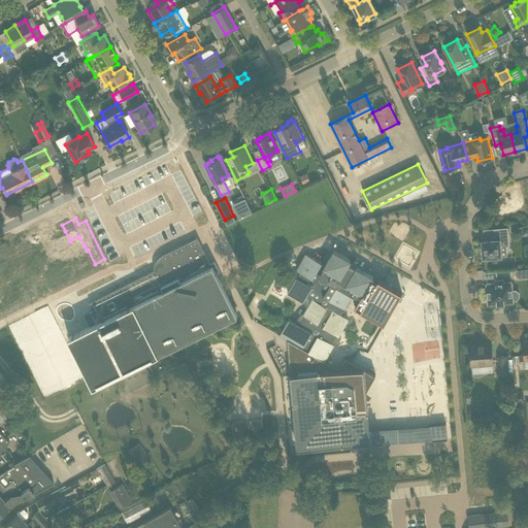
[(500,258),(499,256),(506,255),(506,245),(509,245),(507,227),(493,228),(494,235),(495,235),(496,238),(482,239),(483,249),(481,249),(482,255),(483,255),(483,257),(491,257),(492,259),(500,258)]
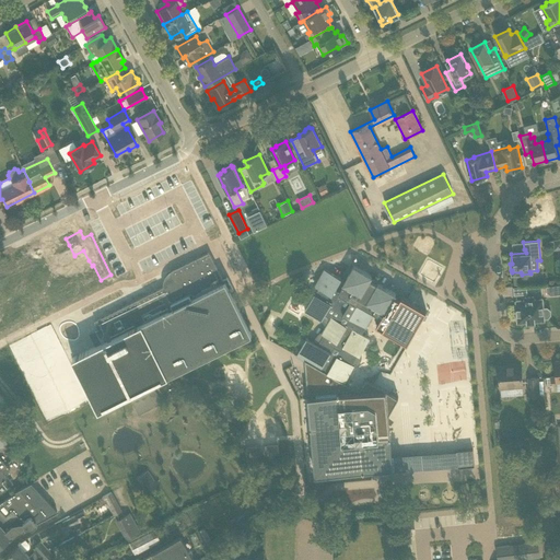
[(80,265),(74,255),(74,256),(69,245),(62,248),(59,242),(45,248),(54,266),(62,261),(68,270),(71,276),(72,276),(80,290),(90,284),(80,265)]
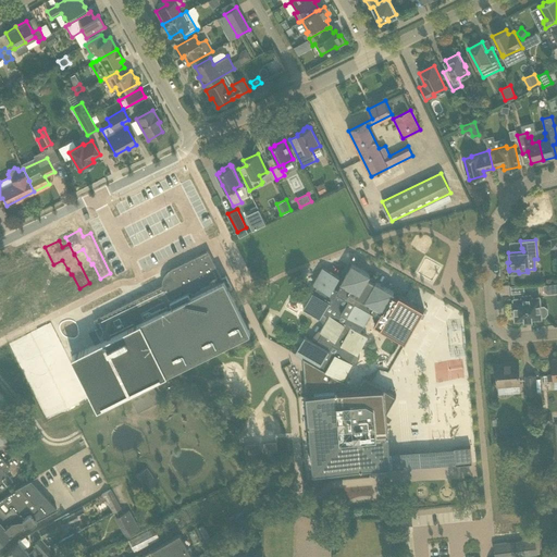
[(98,408),(250,332),(229,289),(232,287),(226,276),(222,277),(208,250),(170,270),(175,280),(94,319),(98,327),(95,329),(101,341),(72,356),(98,408)]
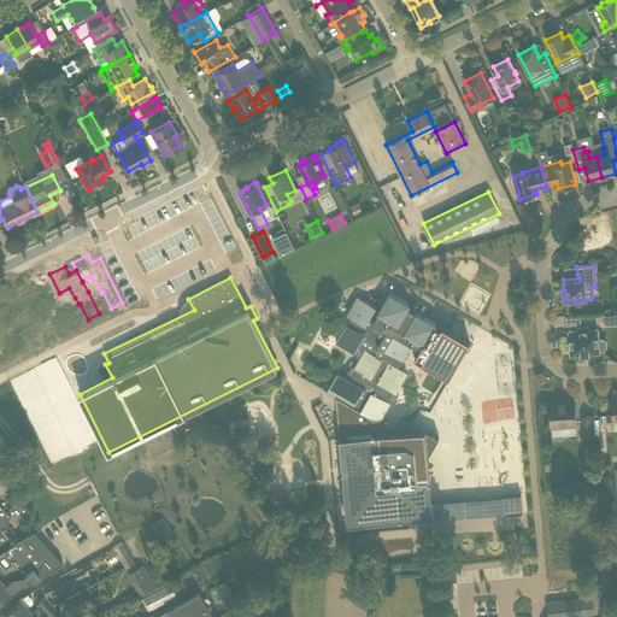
[(39,281),(23,289),(33,307),(42,303),(47,313),(48,313),(51,319),(53,318),(60,334),(71,329),(50,285),(42,288),(39,281)]
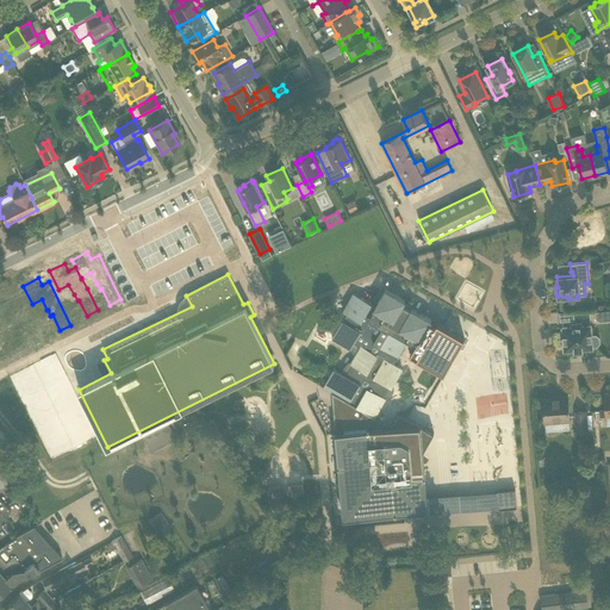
[(32,304),(23,286),(1,296),(11,315),(19,311),(23,319),(26,318),(26,319),(35,336),(45,331),(37,315),(32,304)]
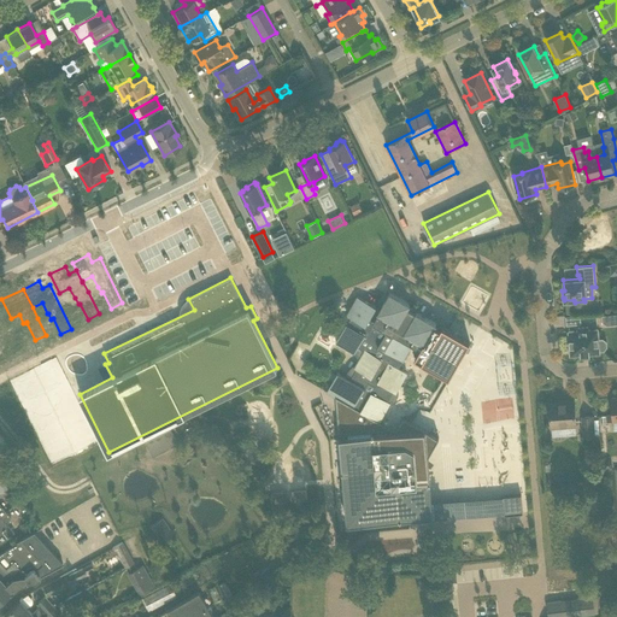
[(435,327),(436,324),(416,312),(407,309),(410,304),(389,293),(378,312),(378,313),(376,317),(372,313),(376,307),(358,297),(347,315),(351,317),(347,324),(347,323),(336,342),(354,353),(358,347),(364,351),(354,368),(357,369),(351,380),(338,372),(327,392),(380,422),(391,403),(388,401),(394,391),(397,392),(407,372),(399,368),(412,345),(419,350),(416,356),(423,359),(421,364),(448,380),(470,342),(442,327),(440,329),(435,327)]
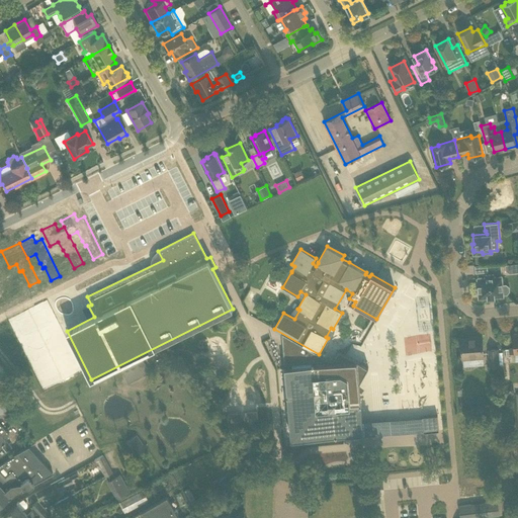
[(494,274),(486,275),(486,277),(478,278),(479,297),(488,296),(488,298),(495,297),(495,296),(503,295),(503,294),(507,293),(509,290),(509,286),(506,284),(502,284),(502,276),(494,277),(494,274)]
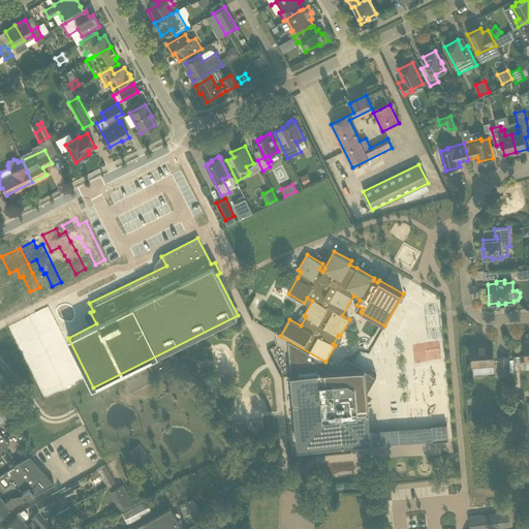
[(245,387),(268,377),(247,330),(223,340),(245,387)]
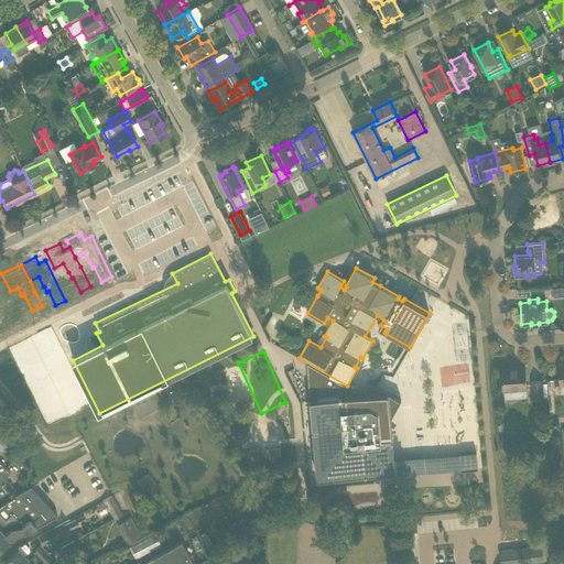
[(512,390),(527,389),(525,366),(514,367),(514,368),(502,369),(503,388),(512,387),(512,390)]
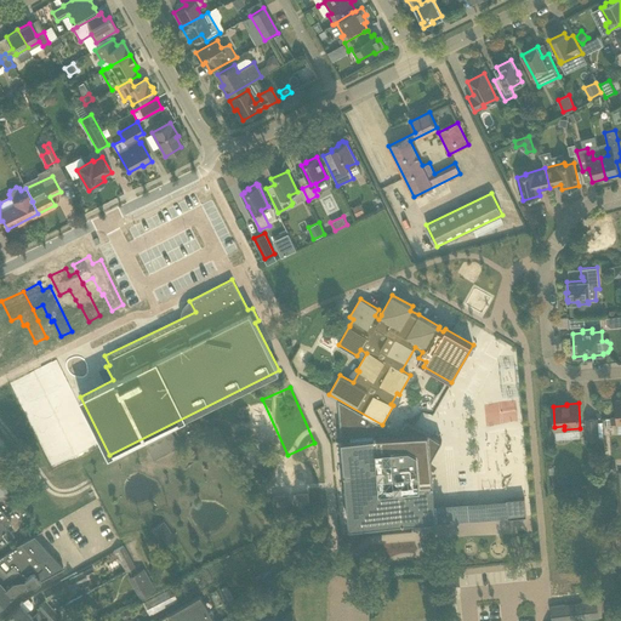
[(587,439),(598,439),(597,419),(586,420),(587,439)]
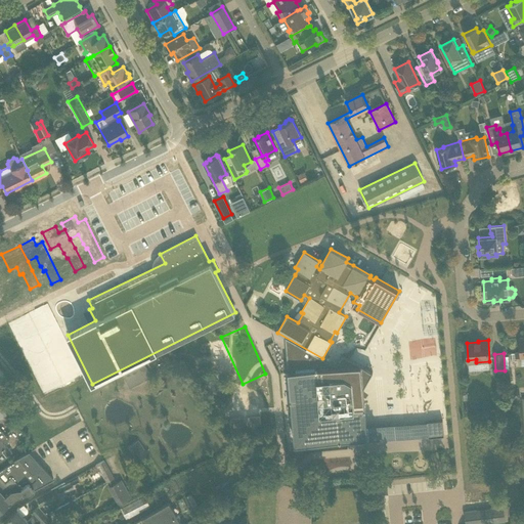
[(138,368),(124,376),(129,385),(142,378),(138,368)]
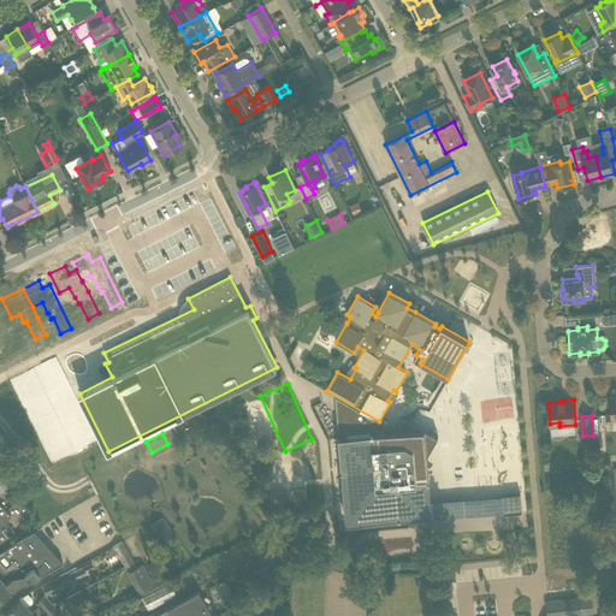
[(522,511),(520,493),(503,495),(504,513),(522,511)]
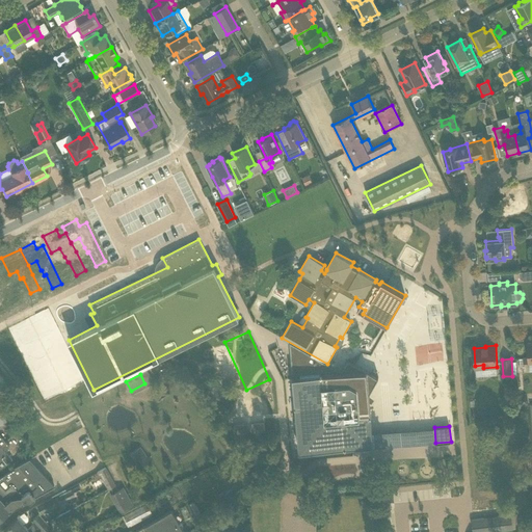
[(0,470),(12,459),(4,451),(0,446),(5,442),(0,435),(0,470)]
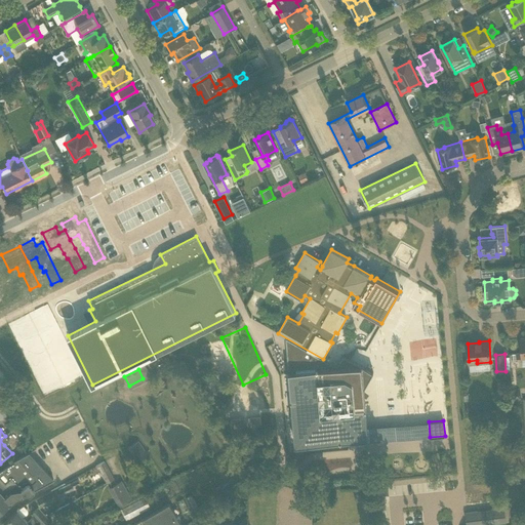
[(9,440),(5,436),(0,440),(4,445),(9,440)]
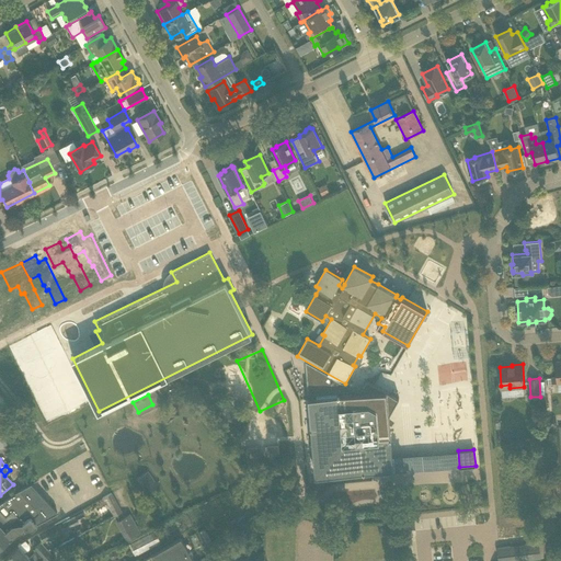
[(138,477),(147,492),(157,487),(148,471),(138,477)]
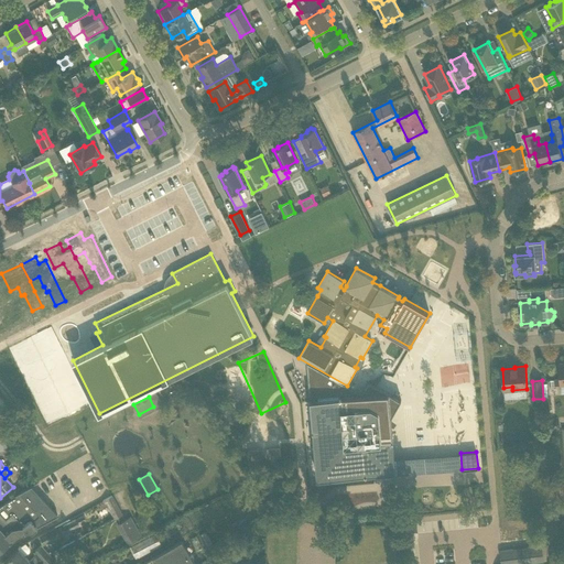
[(0,550),(19,534),(21,537),(30,530),(31,532),(36,528),(57,516),(32,486),(0,505),(0,550)]
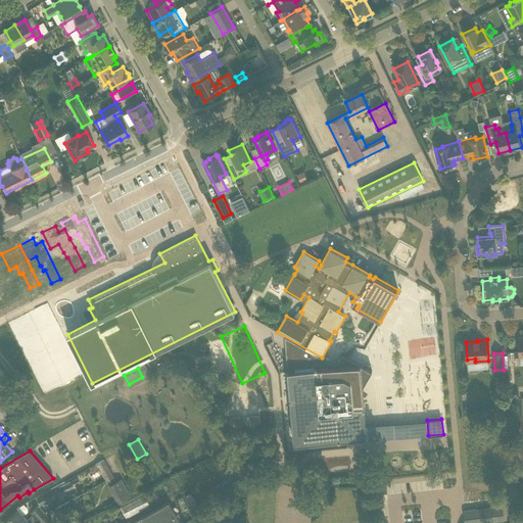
[(106,481),(113,477),(104,460),(95,465),(97,468),(98,467),(106,481)]
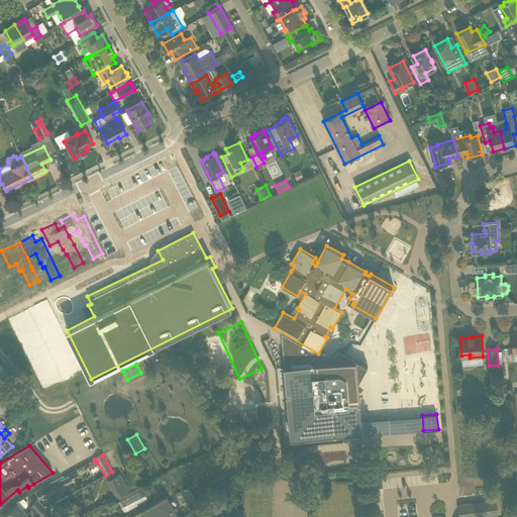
[(72,482),(72,480),(79,477),(77,473),(70,476),(69,476),(58,482),(61,488),(72,482)]
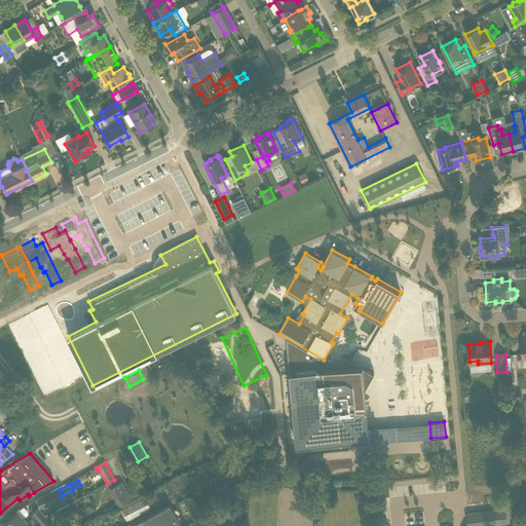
[(113,486),(122,503),(132,499),(122,481),(113,486)]
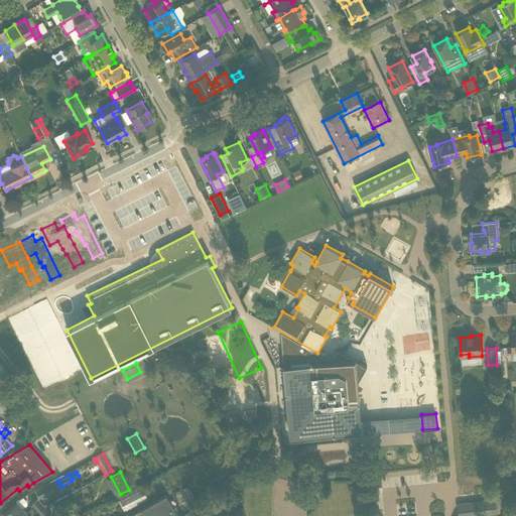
[(50,483),(36,491),(40,499),(54,491),(50,483)]
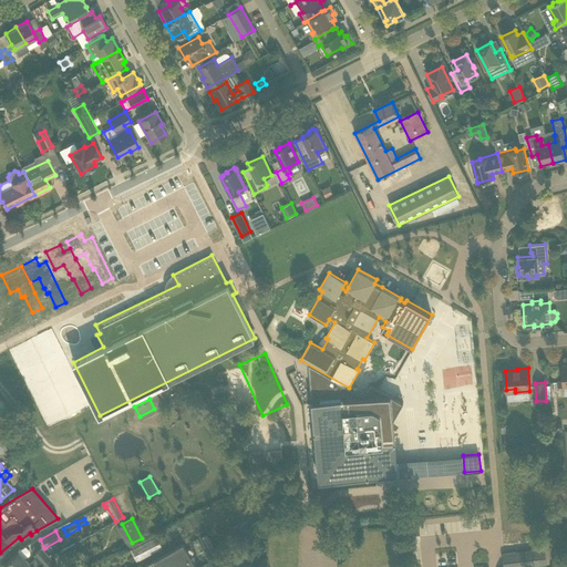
[(210,544),(205,534),(198,537),(204,547),(210,544)]
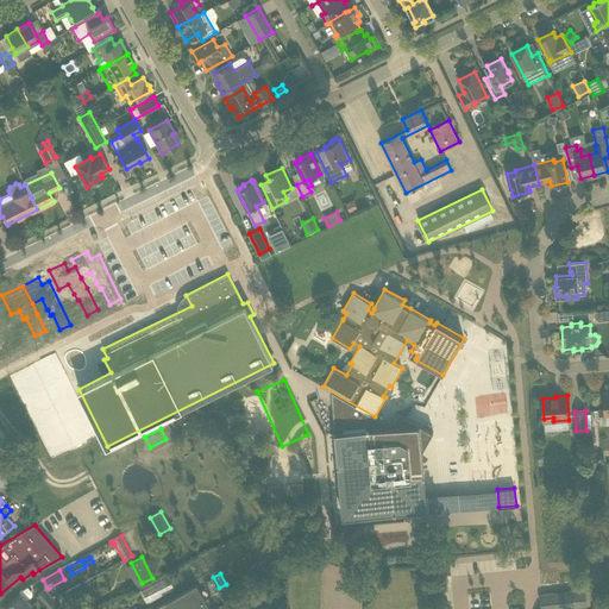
[(168,577),(138,591),(145,604),(175,590),(168,577)]
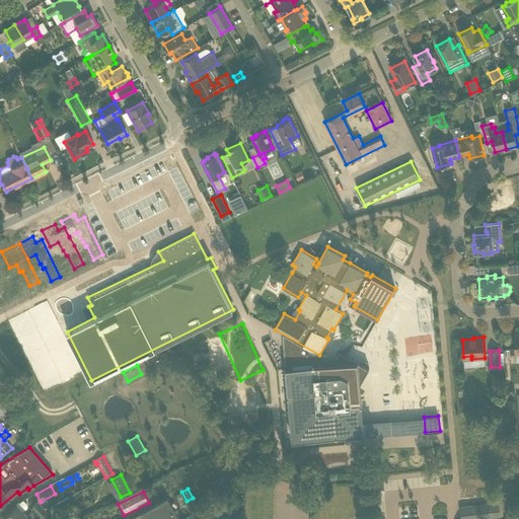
[(178,518),(166,498),(130,518),(178,518)]
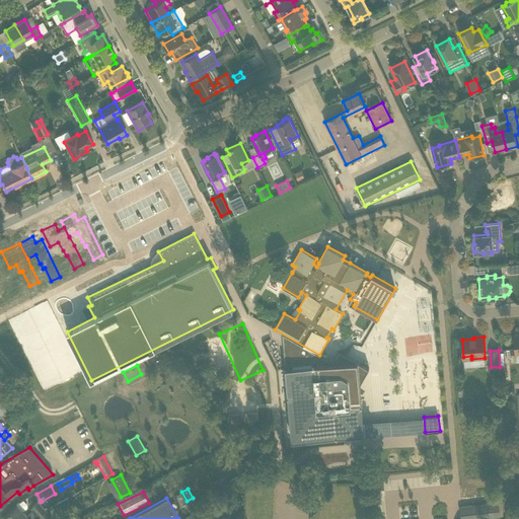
[(16,505),(2,517),(3,518),(36,518),(46,512),(38,502),(30,508),(33,511),(27,516),(23,512),(28,507),(23,501),(16,505)]
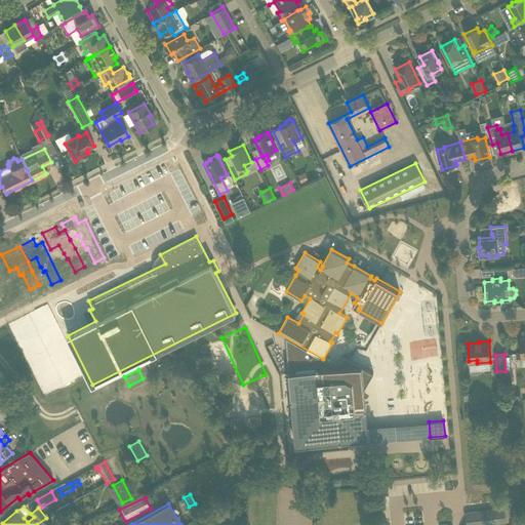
[(503,509),(490,511),(491,524),(506,523),(503,509)]
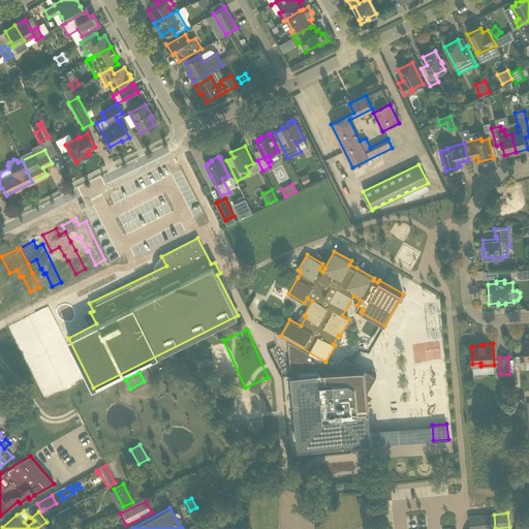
[(481,528),(480,517),(468,518),(469,528),(481,528)]
